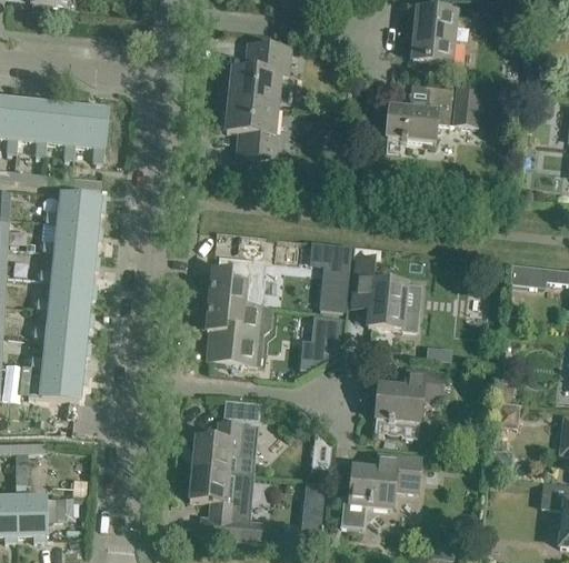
[(470,12),(502,16),(505,1),(493,0),(471,0),(470,12)]
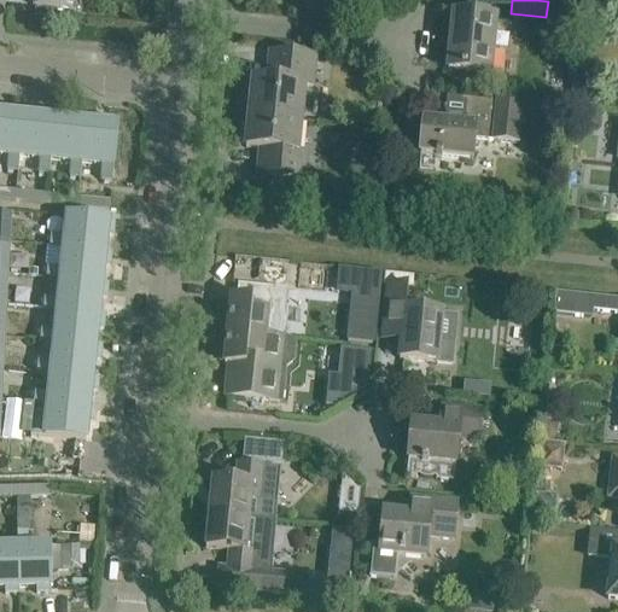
[(496,15),(487,13),(462,11),(460,27),(452,27),(448,65),(502,71),(505,50),(493,48),(496,15)]
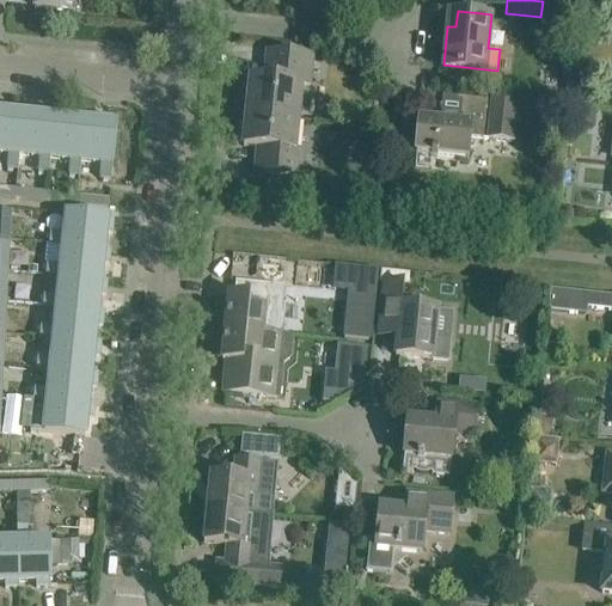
[(250,74),(246,110),(299,115),(303,80),(310,80),(312,51),(267,48),(264,77),(250,74)]
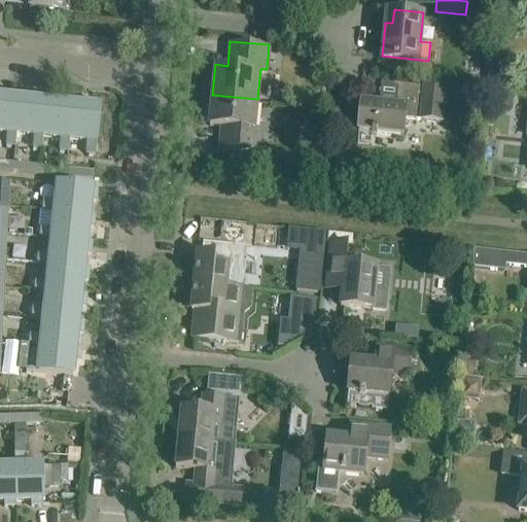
[(447,85),(398,80),(382,78),(380,101),(361,99),(358,128),(359,128),(357,140),(372,141),(376,130),(403,132),(405,114),(443,118),(447,85)]
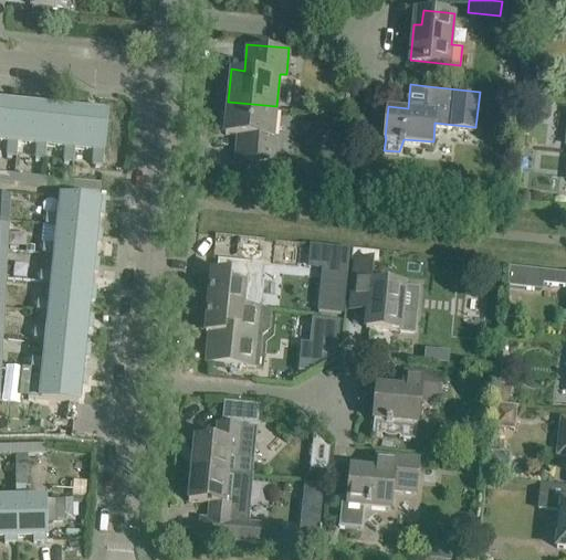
[(495,93),(494,97),(496,102),(502,103),(505,101),(507,95),(504,91),(500,90),(495,93)]
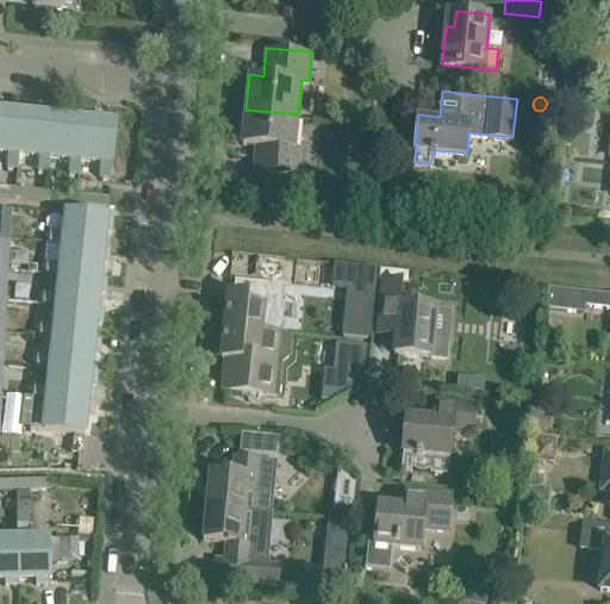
[(17,163),(22,110),(6,109),(6,103),(0,101),(0,149),(7,150),(6,162),(17,163)]
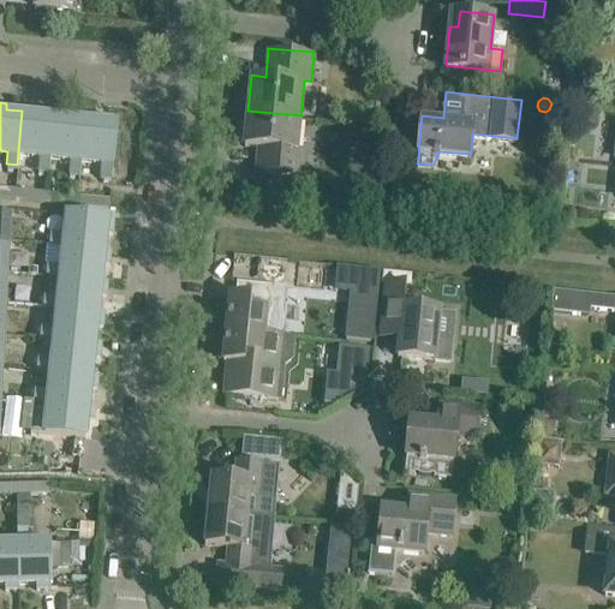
[(574,102),(572,120),(579,120),(596,123),(597,105),(580,103),(574,102)]
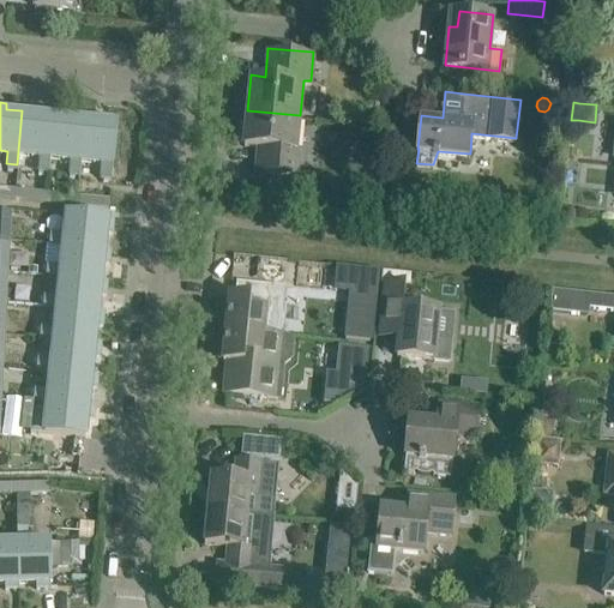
[(48,168),(53,114),(36,112),(37,106),(23,104),(22,110),(17,164),(18,164),(19,152),(38,155),(37,167),(48,168)]
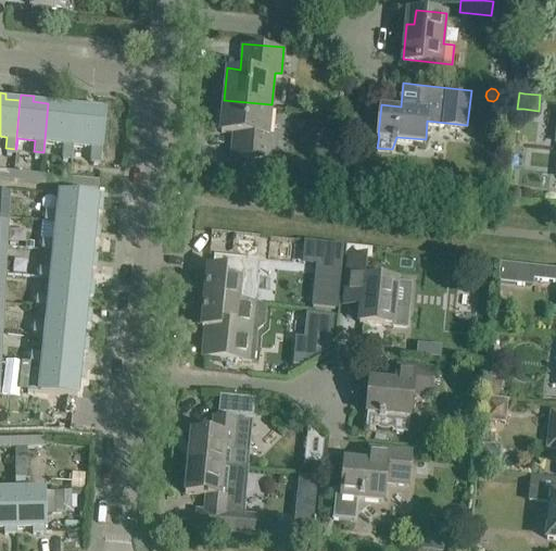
[(48,103),(43,152),(46,152),(47,141),(64,143),(62,154),(72,155),(77,100),(76,105),(61,104),(62,99),(49,98),(48,103)]
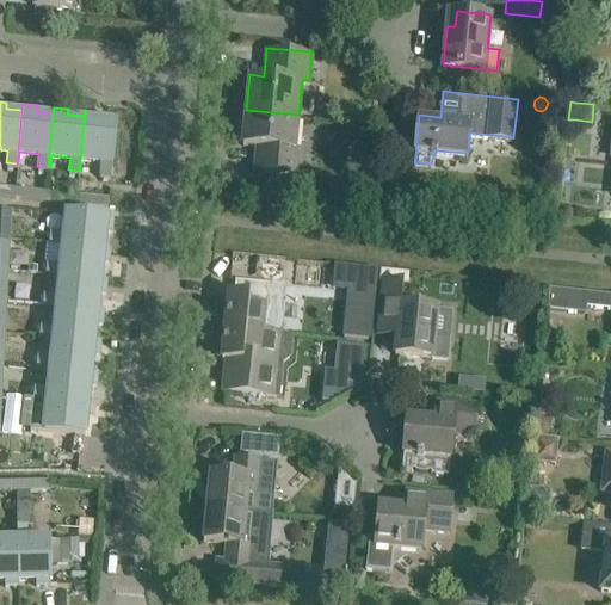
[(85,110),(79,171),(80,171),(81,159),(102,160),(99,173),(110,174),(116,119),(98,118),(99,111),(85,110)]
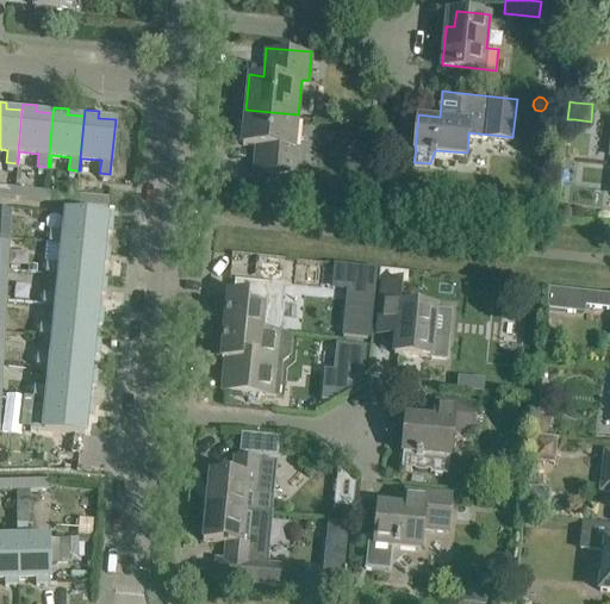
[(294,147),(298,114),(246,110),(244,120),(238,120),(237,137),(243,138),(242,141),(256,143),(254,168),(299,173),(302,148),(294,147)]
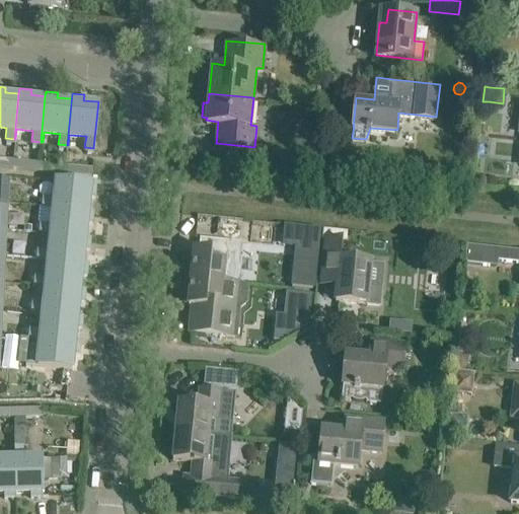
[(227,148),(226,159),(240,160),(241,149),(227,148)]
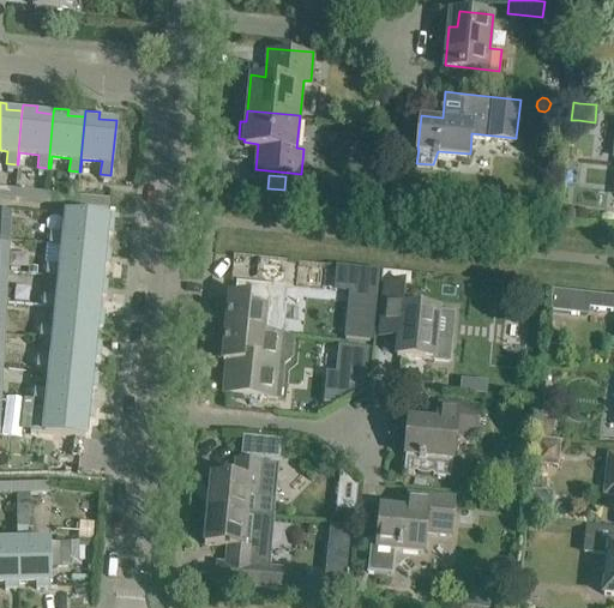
[(14,186),(0,184),(0,192),(13,194),(14,186)]
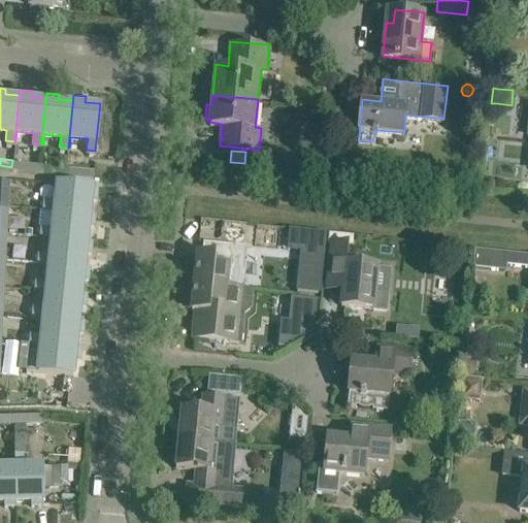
[(38,170),(39,162),(12,160),(11,167),(38,170)]
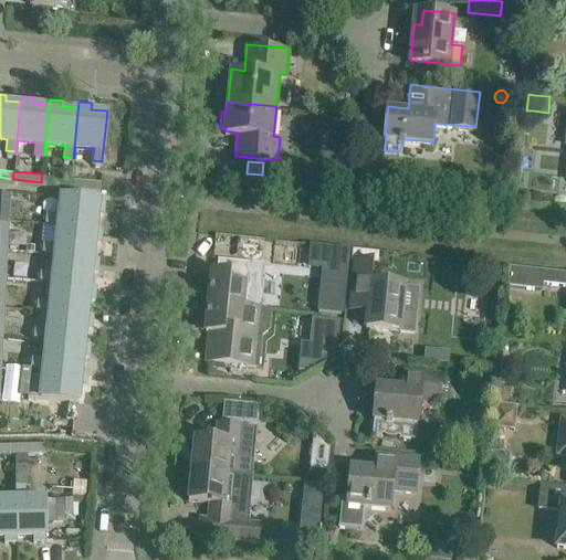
[(41,182),(70,185),(71,177),(42,173),(41,182)]
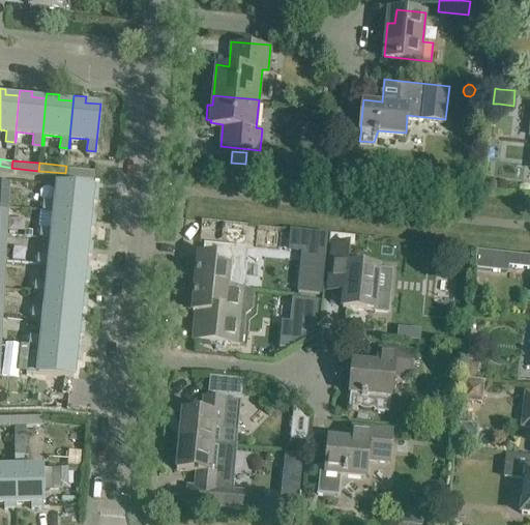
[(95,169),(66,166),(65,173),(94,176),(95,169)]
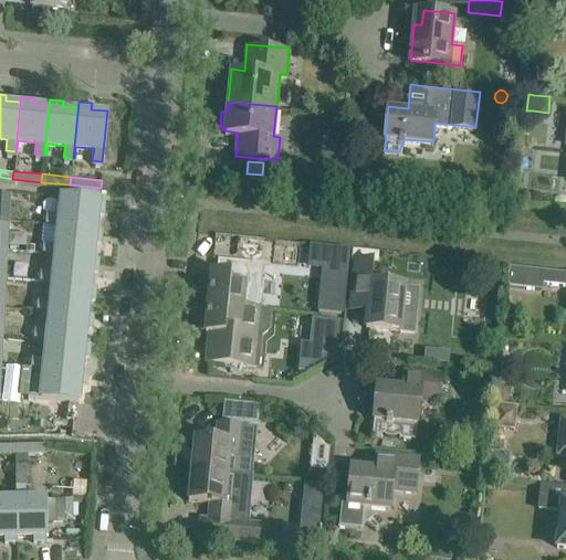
[(1,190),(0,214),(9,215),(10,190),(1,190)]
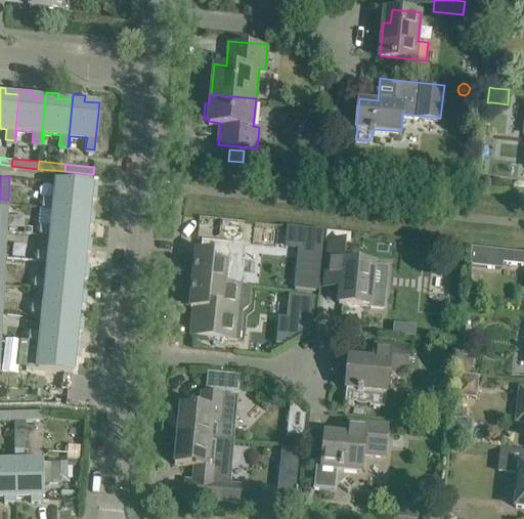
[(54,206),(89,210),(90,196),(95,196),(97,183),(57,179),(55,200),(44,198),(43,205),(54,206)]
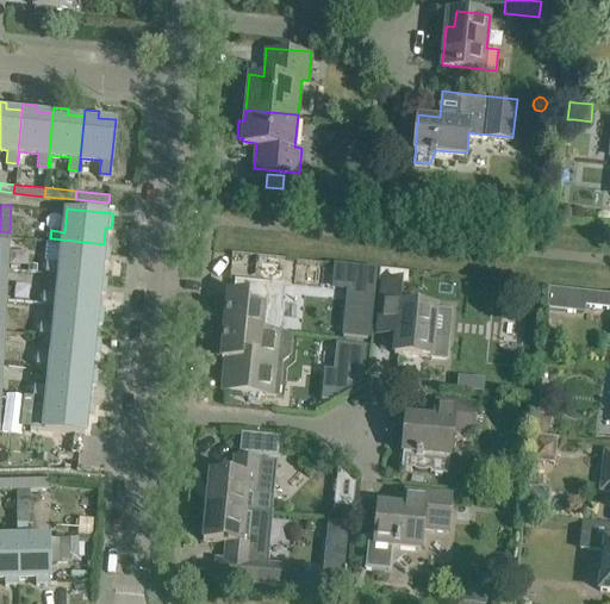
[(0,265),(8,266),(8,259),(10,232),(0,231),(0,265)]
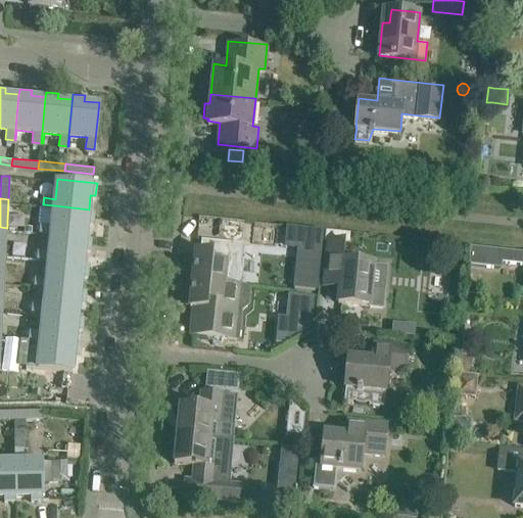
[(94,209),(89,209),(54,205),(52,225),(41,223),(40,231),(51,232),(86,236),(88,222),(93,222),(94,209)]
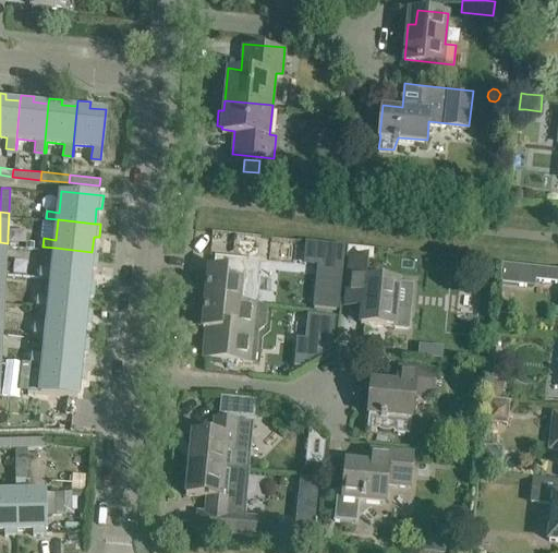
[(51,276),(88,280),(91,264),(96,265),(97,252),(92,252),(55,248),(53,267),(40,266),(39,275),(51,276)]
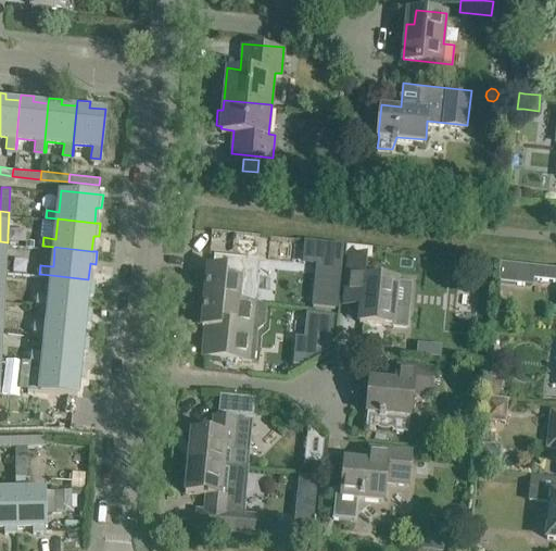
[(207,265),(204,295),(254,299),(258,291),(258,285),(256,279),(258,255),(214,251),(213,265),(207,265)]
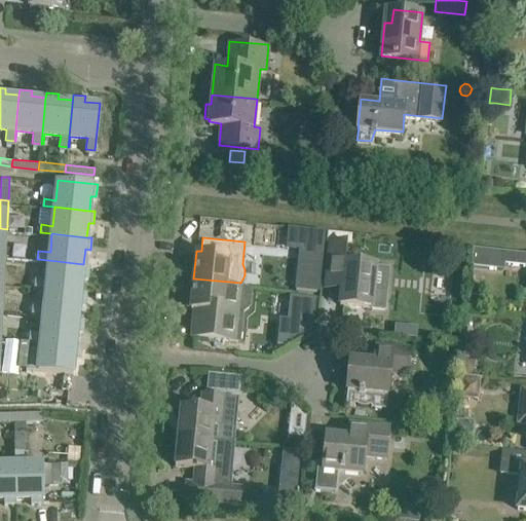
[(327,263),(325,284),(326,284),(328,272),(342,273),(340,301),(371,304),(372,304),(386,305),(388,294),(374,293),(377,263),(376,263),(345,261),(346,240),(329,239),(327,263)]
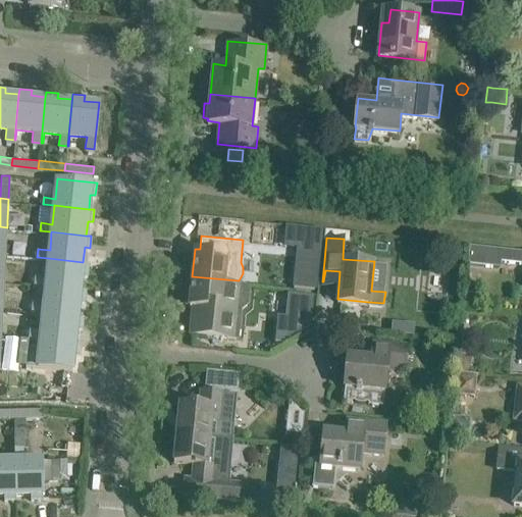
[(498,258),(521,260),(521,248),(469,243),(467,261),(497,264),(498,258)]
